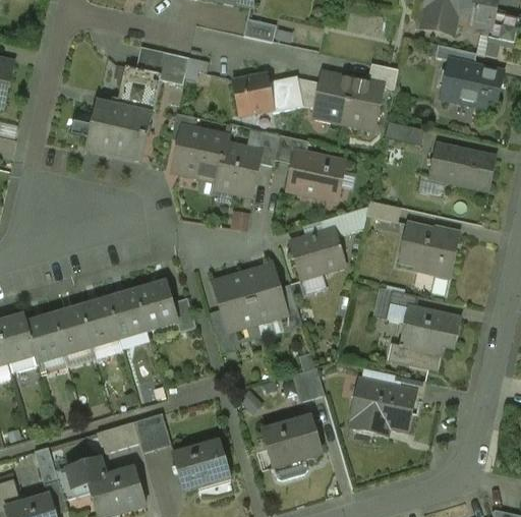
[(426,0),(425,6),(427,6),(423,26),(444,31),(449,11),(472,16),(473,16),(476,0),(426,0)]
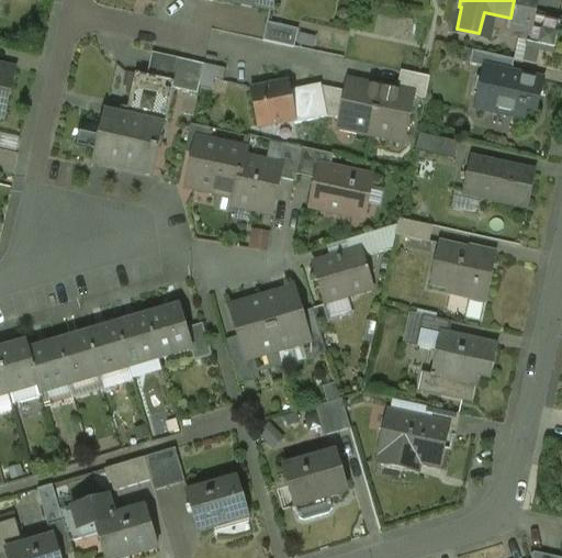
[(536,1),(530,0),(514,0),(510,18),(509,18),(507,25),(528,30),(529,30),(534,13),(536,1)]
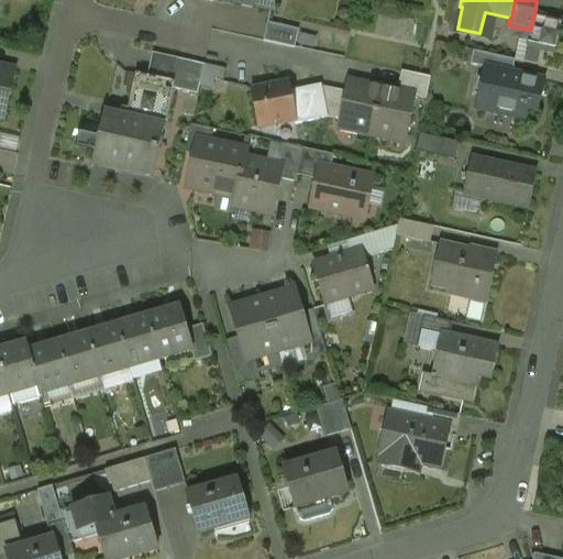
[(561,19),(534,13),(530,30),(529,30),(527,40),(555,46),(561,19)]
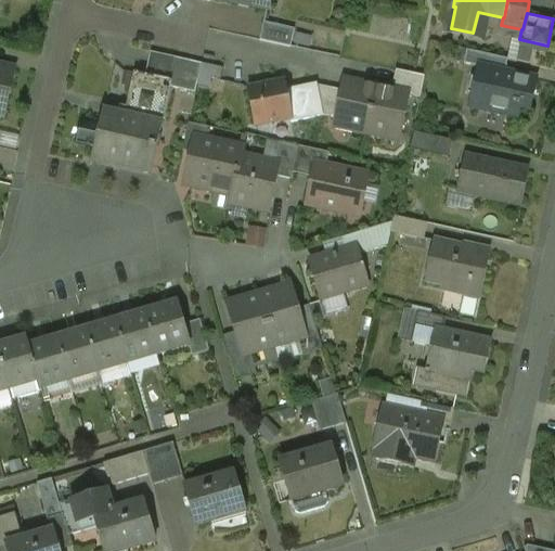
[(294,27),(263,20),(260,38),(291,45),(294,27)]
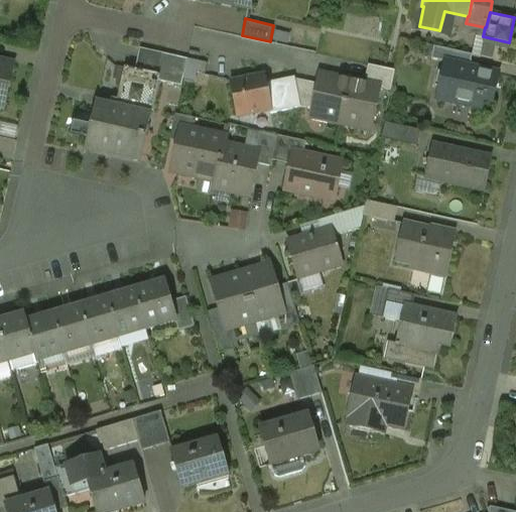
[(472,52),(434,44),(431,56),(444,59),(445,59),(469,64),(472,52)]
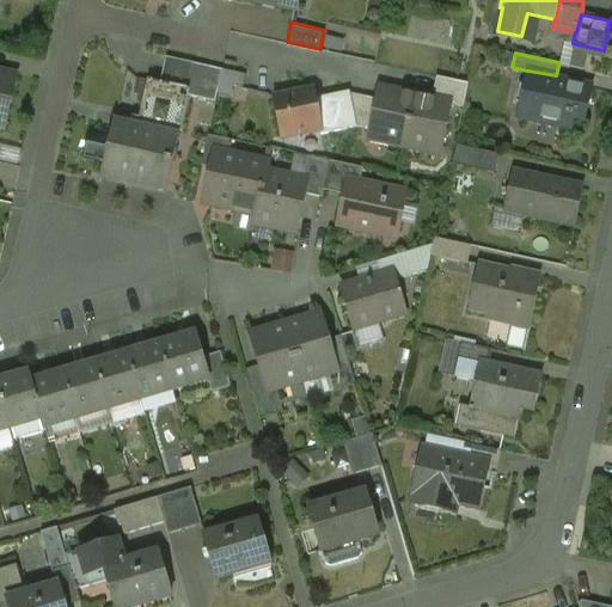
[(195,61),(166,55),(160,80),(189,86),(195,61)]
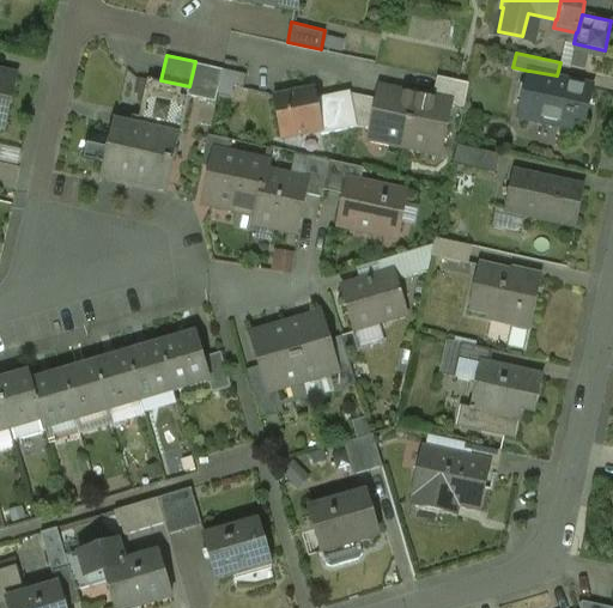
[(222,67),(195,61),(189,86),(188,92),(216,98),(222,67)]
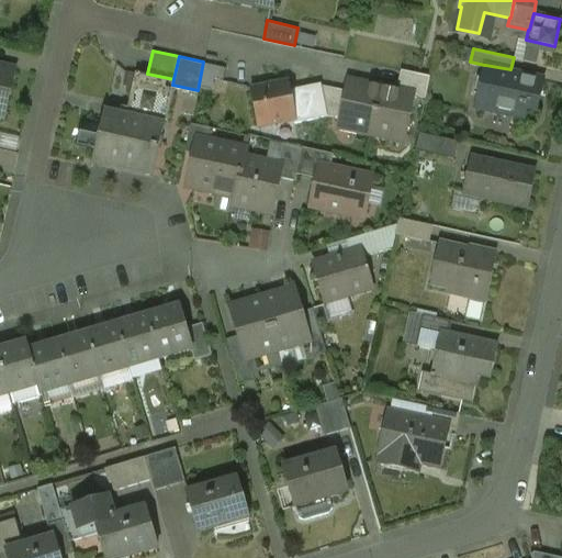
[(14,67),(0,64),(0,113),(3,114),(14,67)]
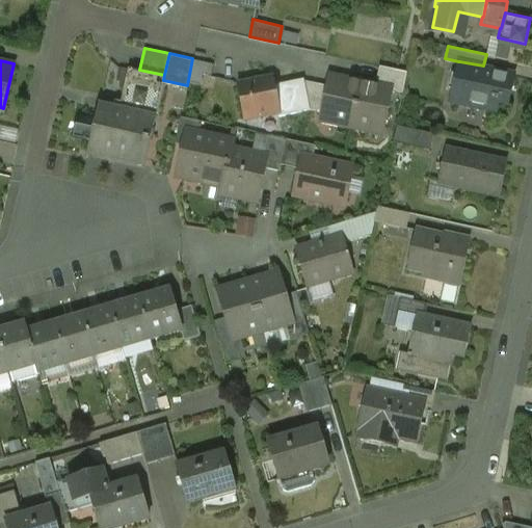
[(483,66),(459,61),(450,100),(495,109),(497,100),(507,102),(513,73),(484,67),(483,66)]
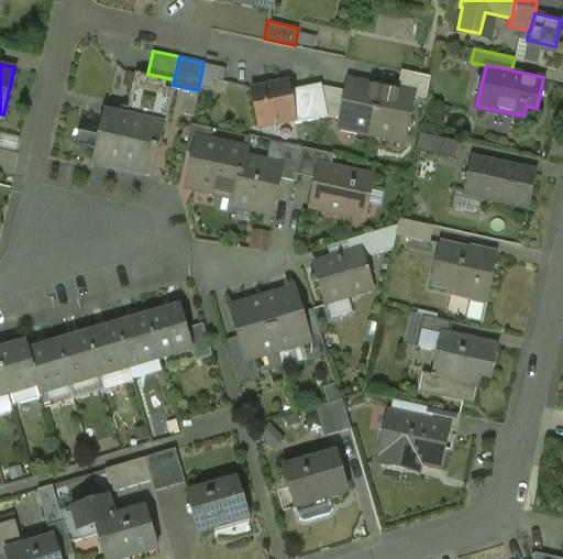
[(431,74),(401,68),(397,89),(414,92),(414,94),(426,97),(431,74)]
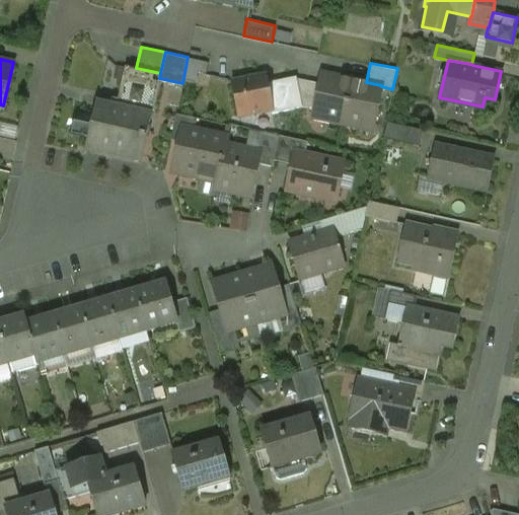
[(136,68),(126,66),(118,98),(130,101),(128,111),(150,116),(159,78),(160,73),(136,68)]
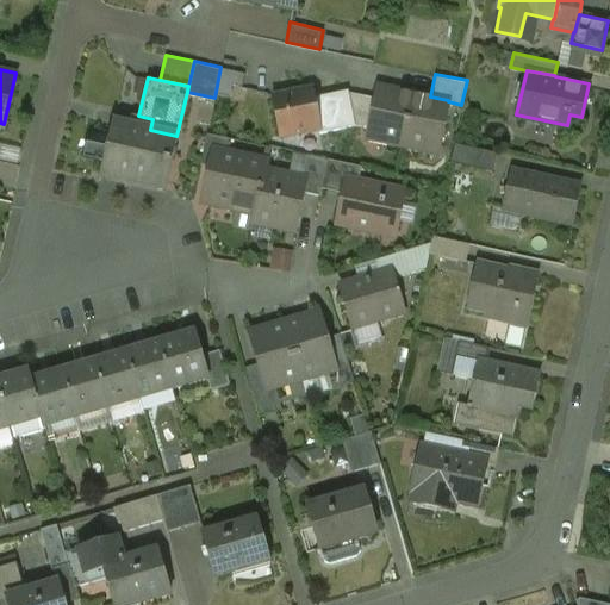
[(348,88),(315,95),(312,86),(272,94),(280,136),(319,128),(321,131),(355,124),(349,91),(348,88)]
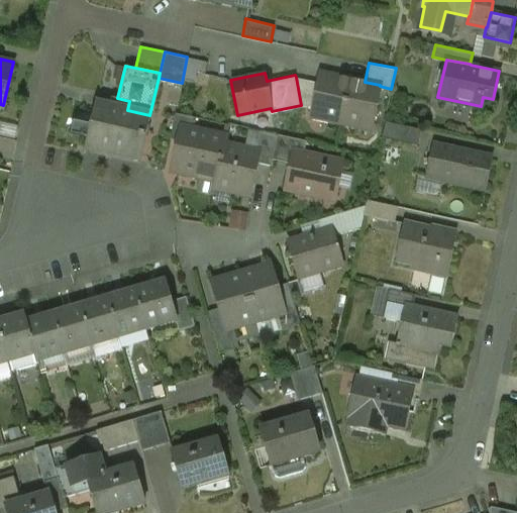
[(349,79),(320,73),(318,82),(313,106),(312,114),(341,120),(349,79)]
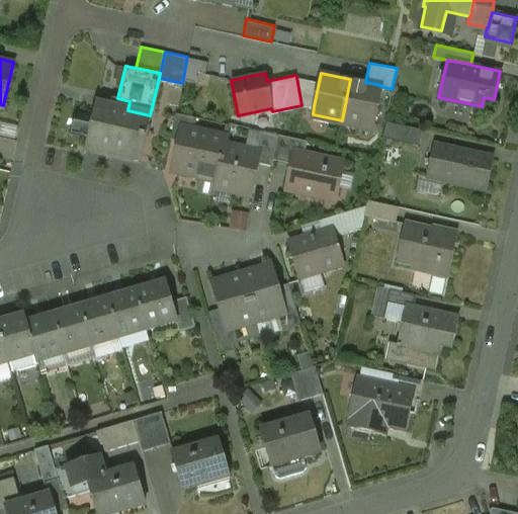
[(319,82),(296,77),(301,105),(314,106),(319,82)]
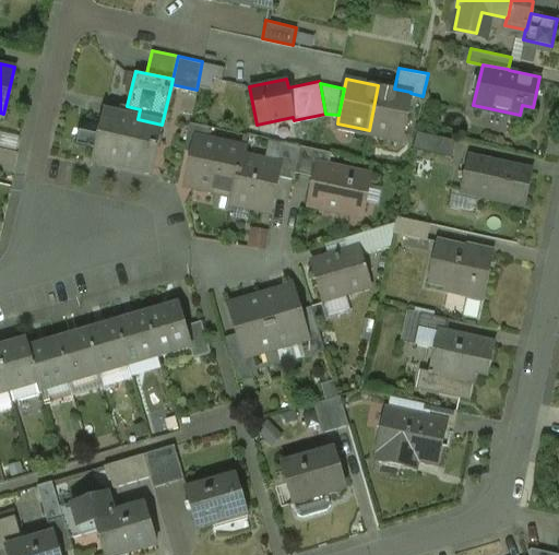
[(394,89),(378,85),(369,130),(402,137),(411,93),(411,92),(394,89)]
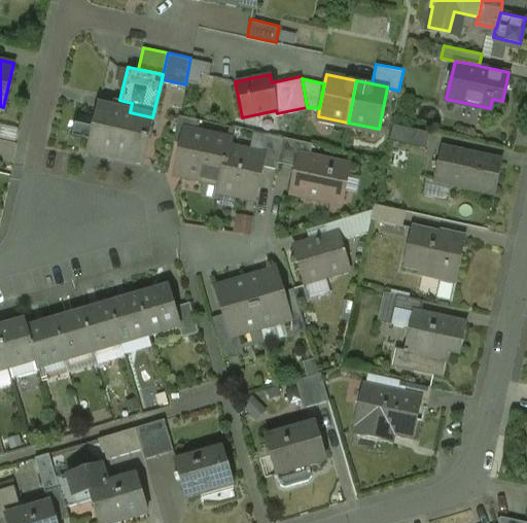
[(132,103),(119,100),(117,109),(98,105),(88,149),(143,162),(152,117),(130,112),(132,103)]
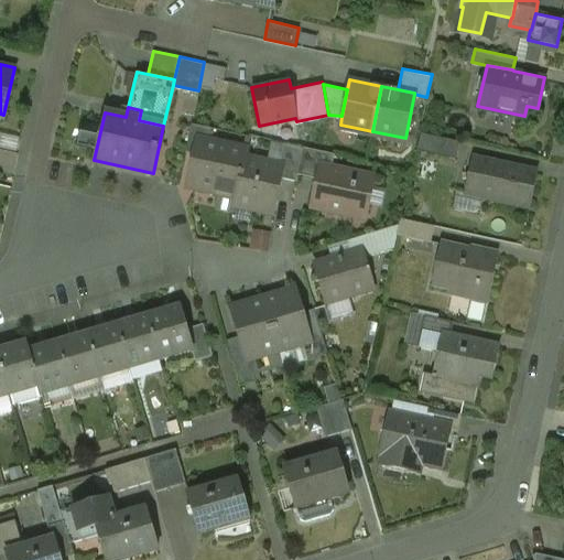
[(213,127),(192,122),(185,150),(201,153),(204,138),(210,139),(213,127)]
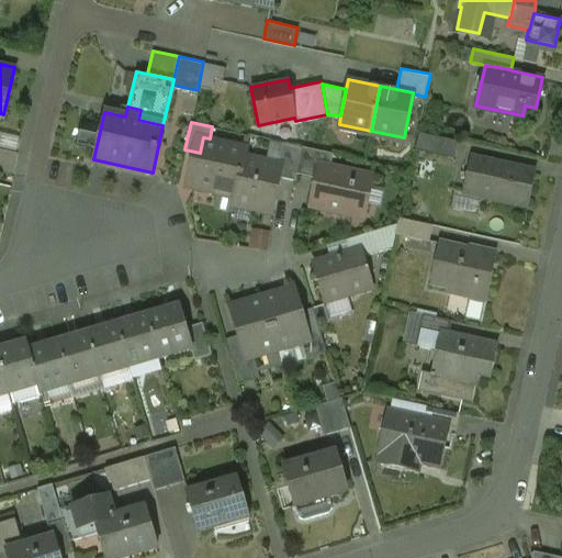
[(457,140),(418,131),(415,148),(453,157),(457,140)]
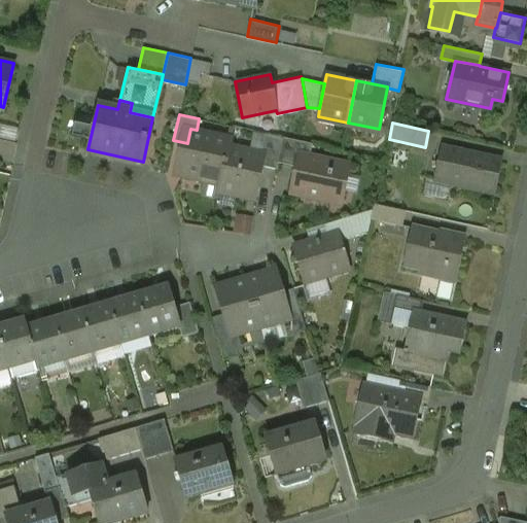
[(197,130),(190,129),(187,143),(180,173),(221,182),(230,146),(232,138),(197,130)]
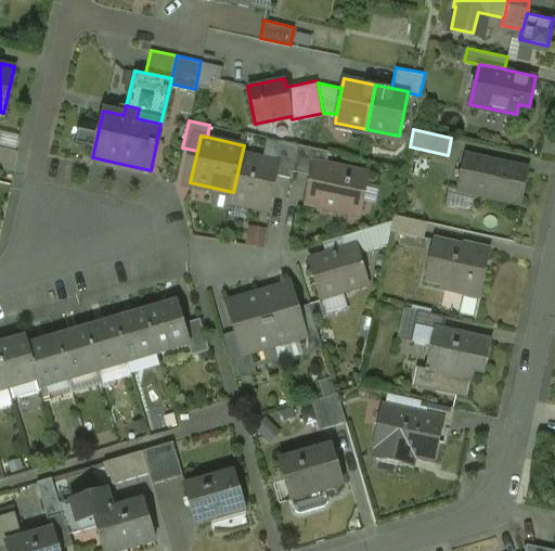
[(298,144),(279,140),(273,162),(278,163),(275,174),(292,177),(293,170),(298,144)]
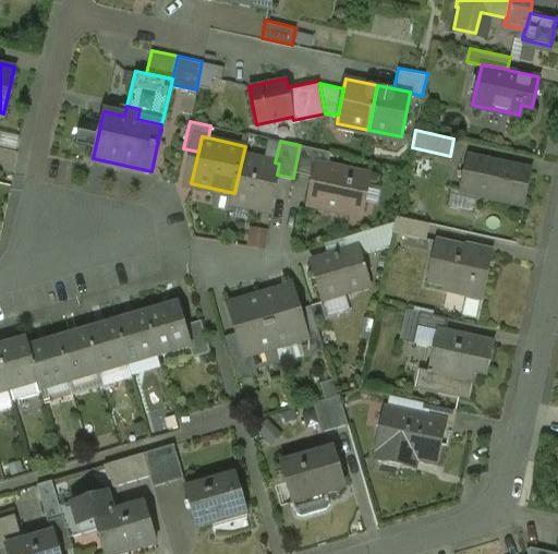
[(330,152),(300,145),(294,171),(314,176),(316,161),(328,164),(330,152)]
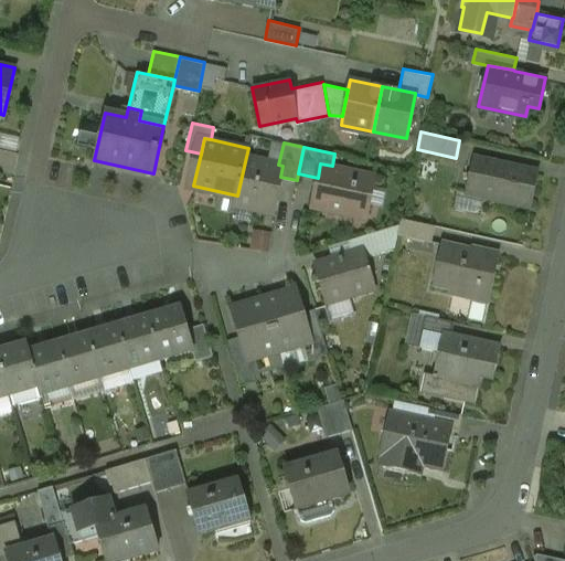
[(537,170),(473,156),(466,192),(530,207),(537,170)]
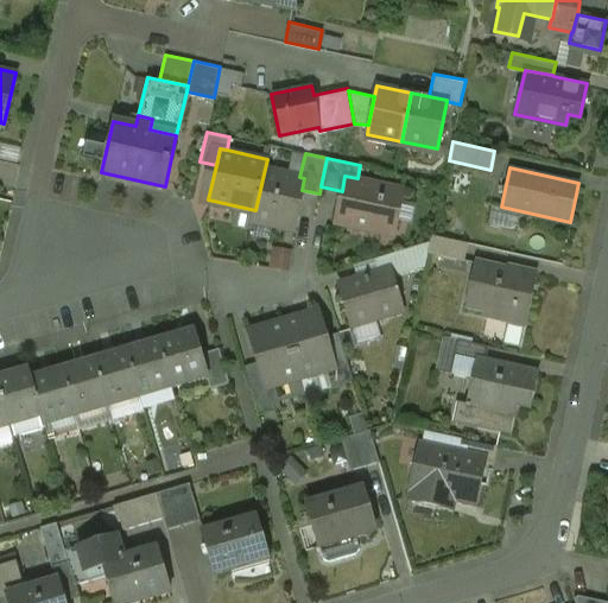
[(299,177),(265,169),(255,210),(253,220),(255,221),(258,210),(272,214),(270,223),(292,228),(302,190),(304,178),(299,177)]
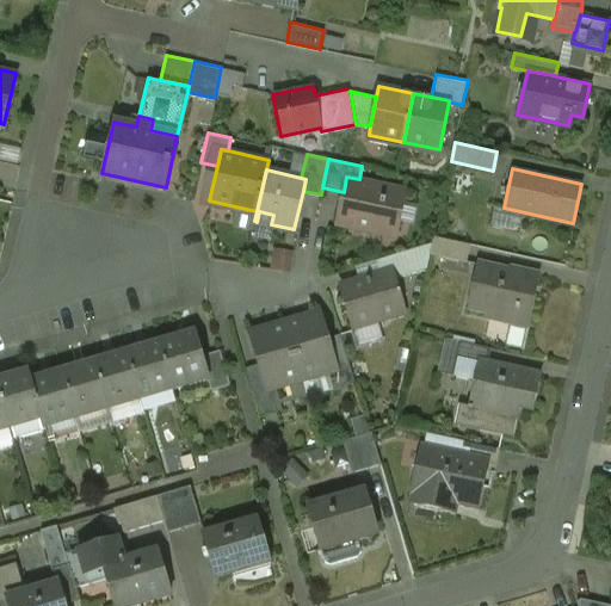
[(359,179),(346,177),(344,192),(337,223),(396,235),(406,190),(359,179)]
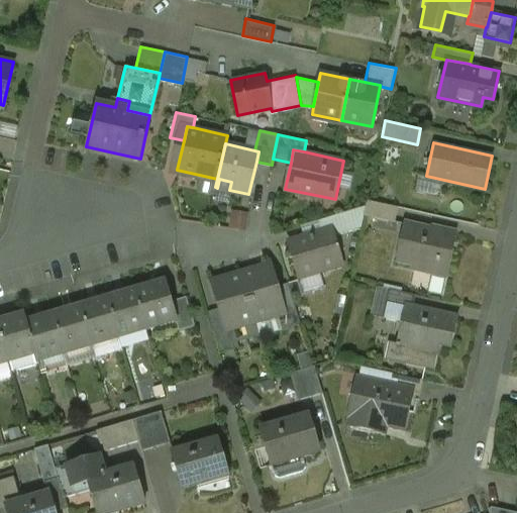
[(398,206),(367,199),(364,214),(395,221),(398,206)]
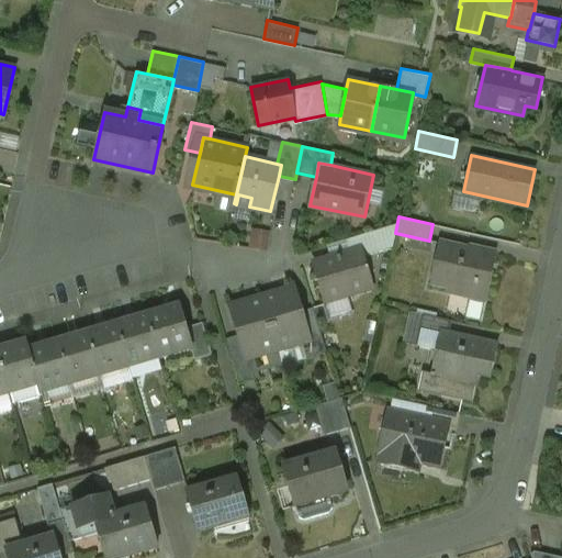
[(379,229),(346,238),(350,252),(361,248),(362,256),(385,248),(379,229)]
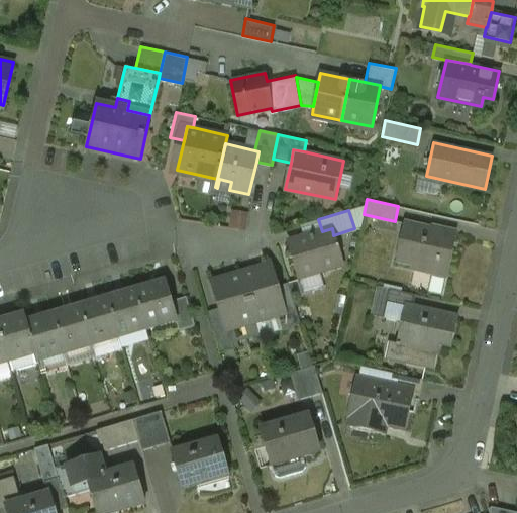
[(440,230),(405,222),(397,260),(413,263),(412,267),(445,275),(455,231),(441,227),(440,230)]
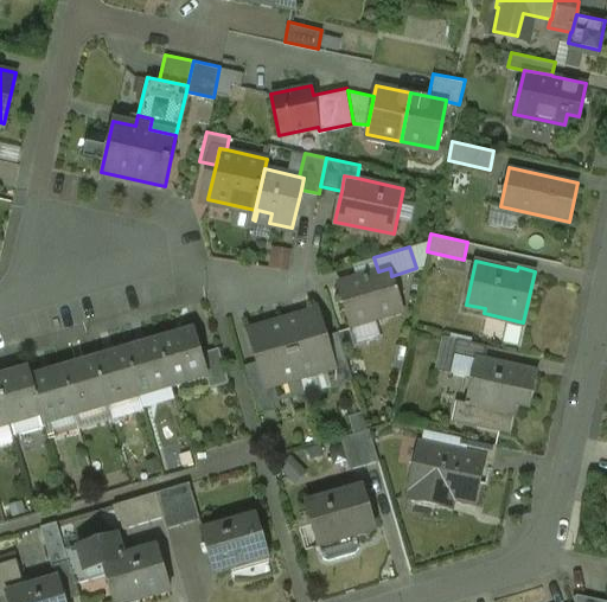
[(378,271),(339,283),(351,324),(402,308),(391,276),(390,268),(378,271)]
